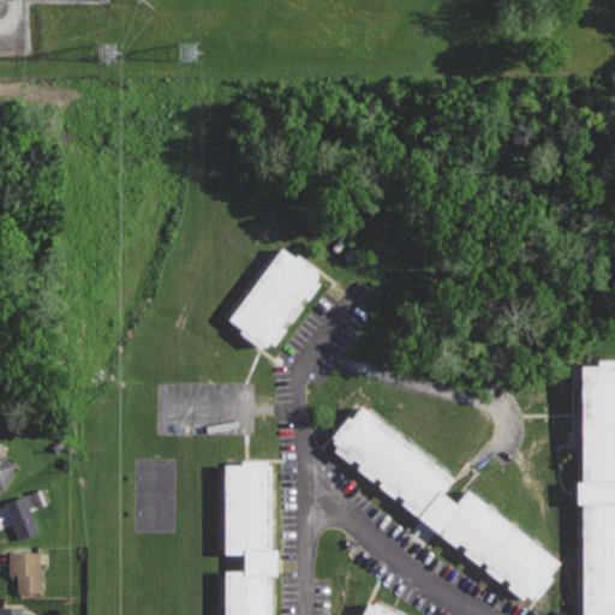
[(281,248),(227,318),(268,350),(322,278),(281,248)]
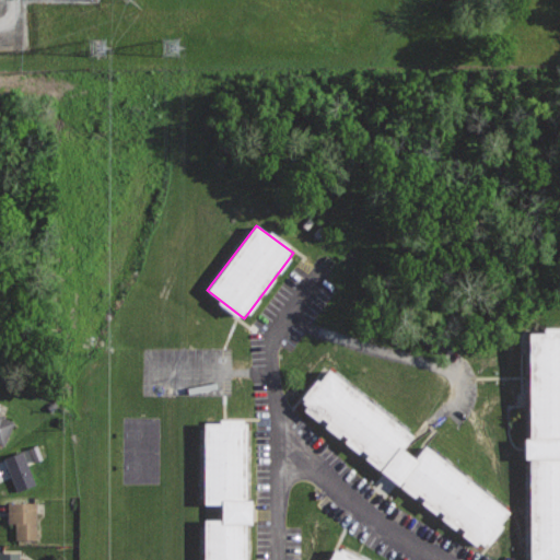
[(559,333),(528,333),(528,434),(559,434),(559,333)]
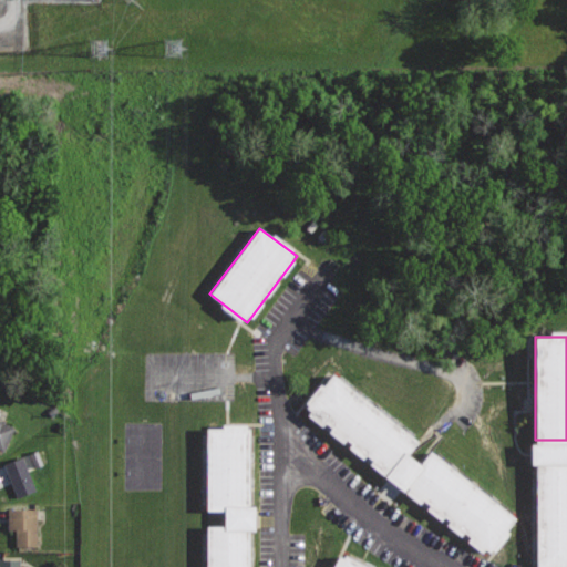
[(332,373),(306,408),(390,473),(416,439),(332,373)]
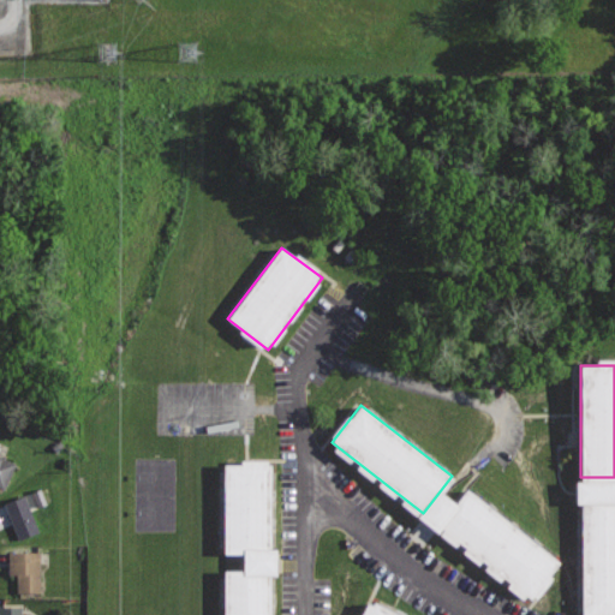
[(0,445),(0,487),(3,488),(13,463),(0,455),(0,447),(1,446),(0,445)]
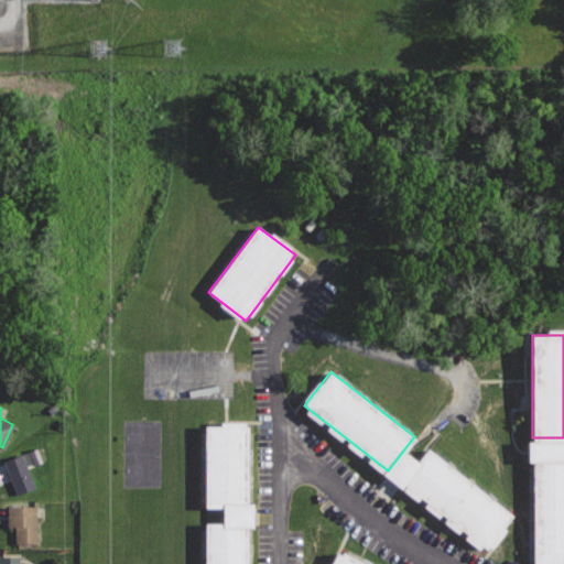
[(206,424),(206,505),(248,505),(248,424),(206,424)]
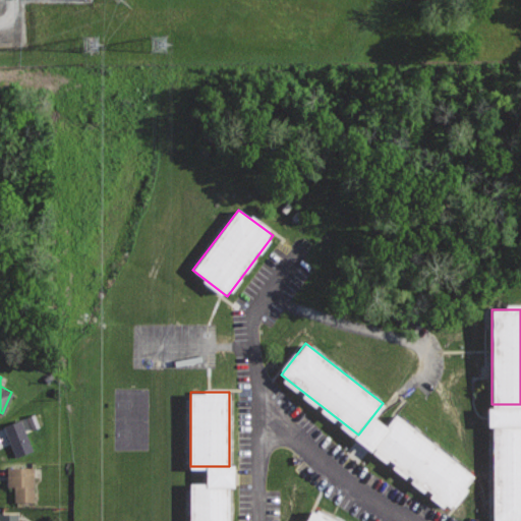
[(27,416),(3,426),(16,460),(35,453),(23,425),(31,422),(27,416)]
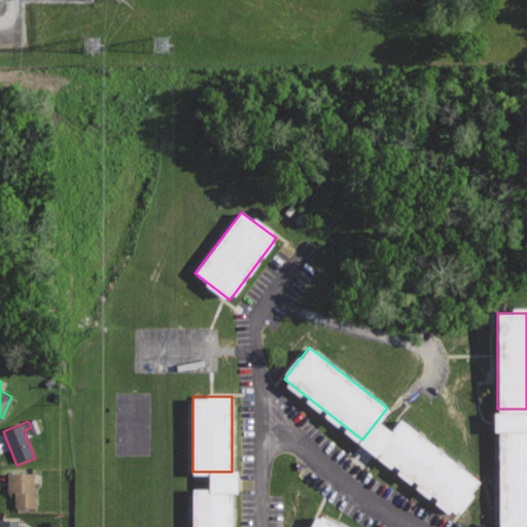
[(402,421),(378,452),(456,513),(481,481),(402,421)]
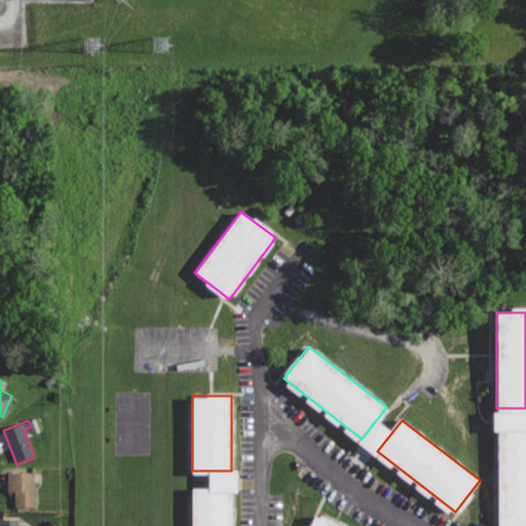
[(525,525),(525,434),(498,434),(498,525),(525,525)]
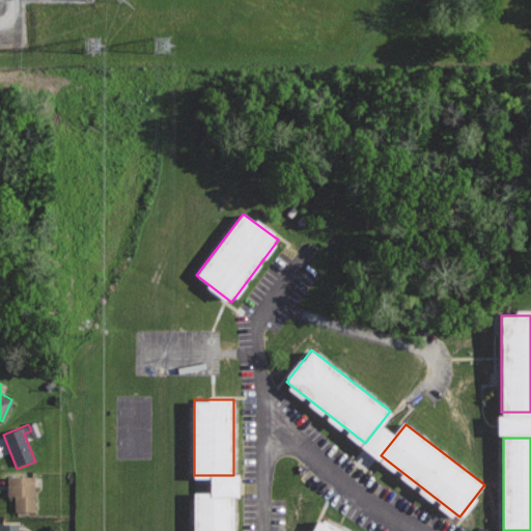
[(33,477),(5,478),(6,495),(15,495),(15,509),(35,509),(33,477)]
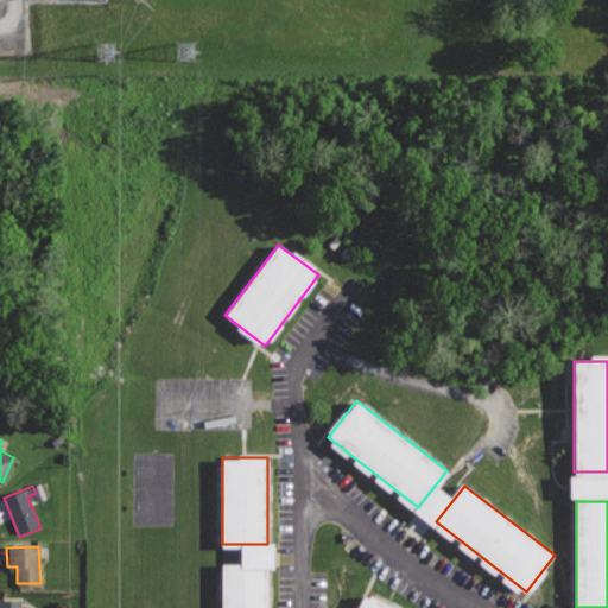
[(223,565),(223,607),(268,607),(268,565),(223,565)]
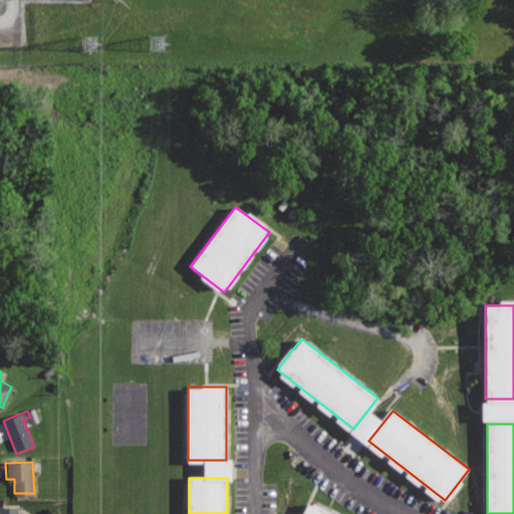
[(300,513),(333,513),(307,501),(300,513)]
